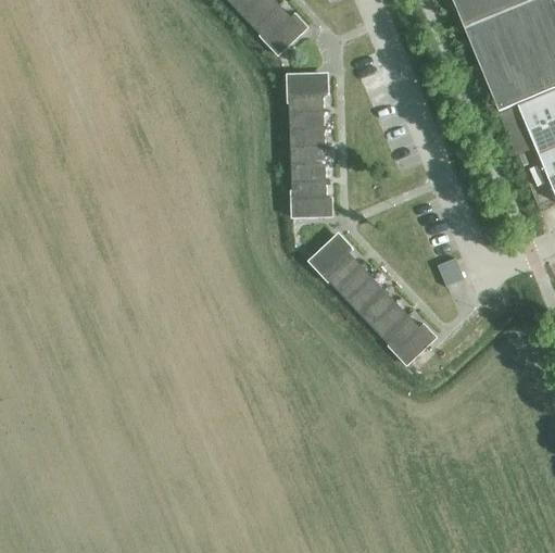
[(232,0),(230,2),(241,15),(257,0),(232,0)]
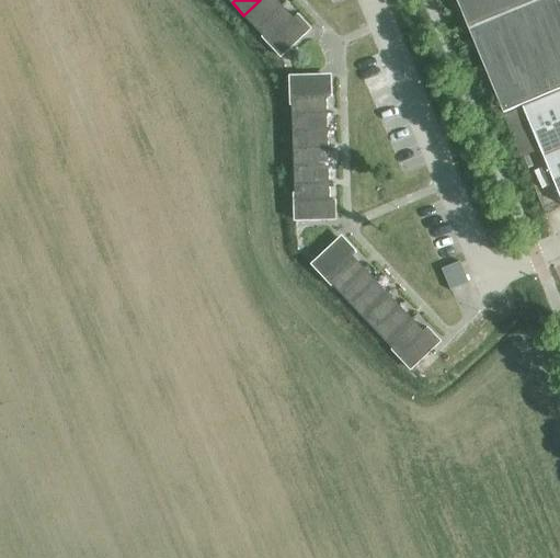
[(260,0),(243,15),(255,29),(282,4),(277,0),(260,0)]
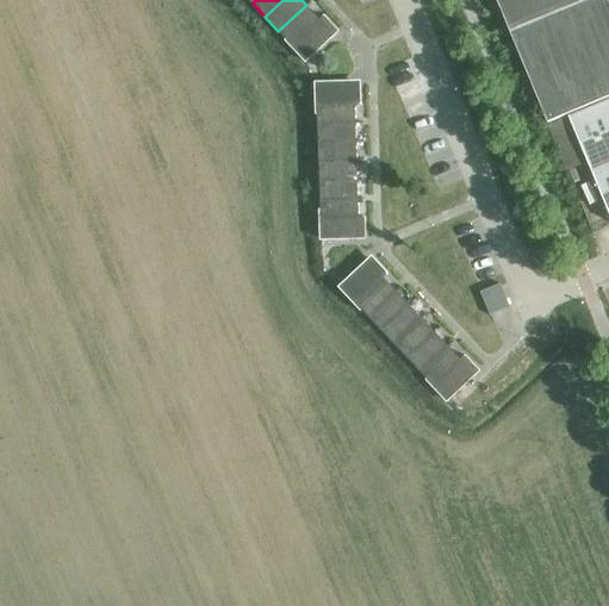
[(496,0),(509,30),(580,0),(496,0)]
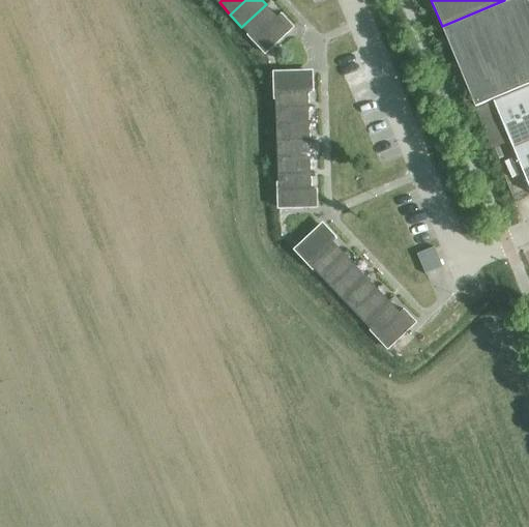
[(507,0),(443,27),(474,106),(528,82),(528,0),(507,0)]
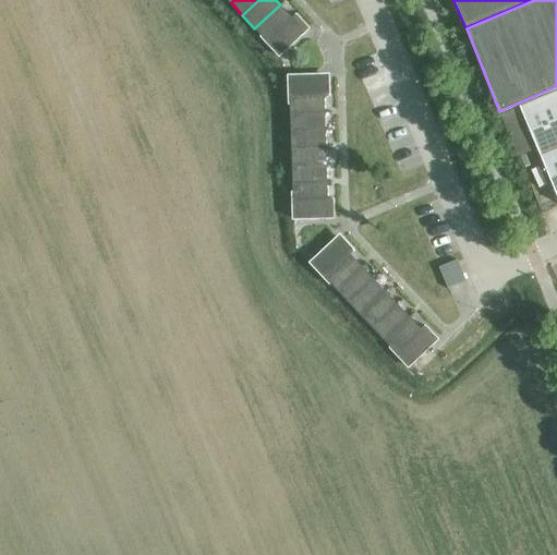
[(292,16),(291,16),(280,4),(254,28),(266,40),(292,16)]
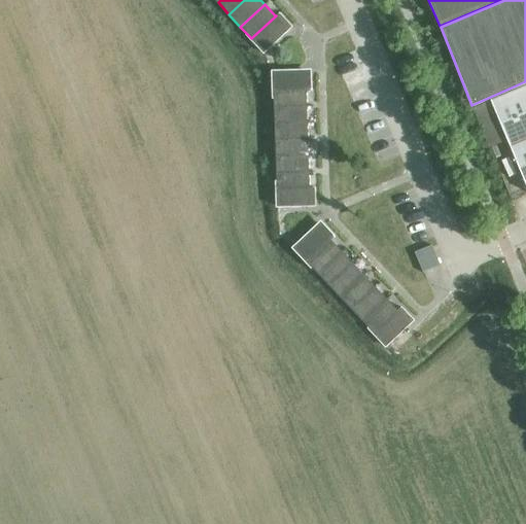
[(290,26),(279,13),(280,12),(279,11),(275,15),(276,15),(251,38),(264,50),(290,26)]
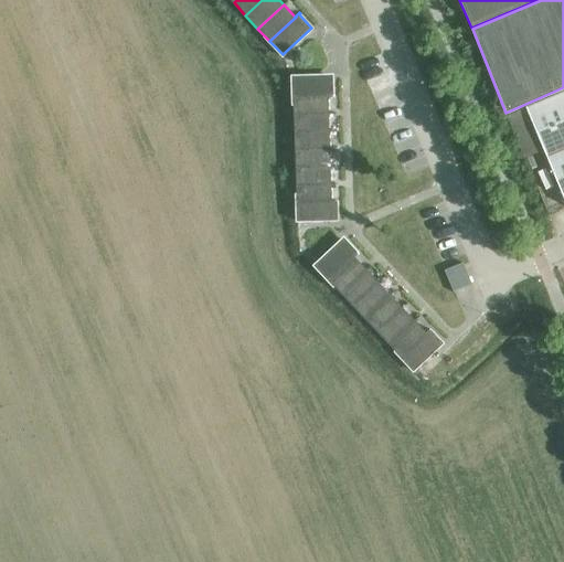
[(293,96),(328,95),(333,95),(333,94),(332,94),(331,76),(291,77),(293,96)]
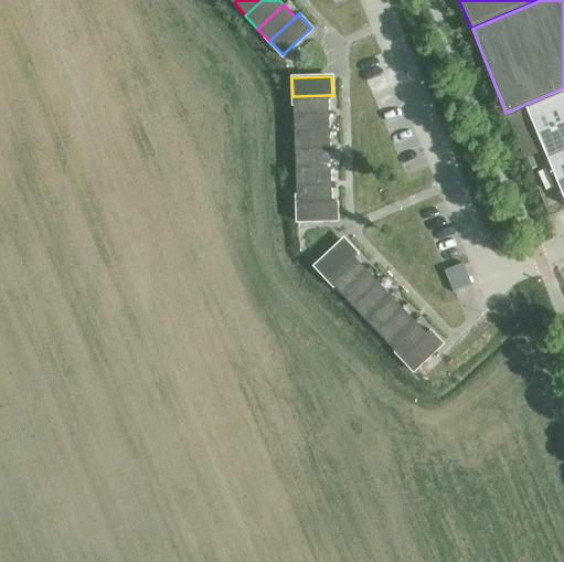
[(563,91),(527,107),(563,197),(563,91)]
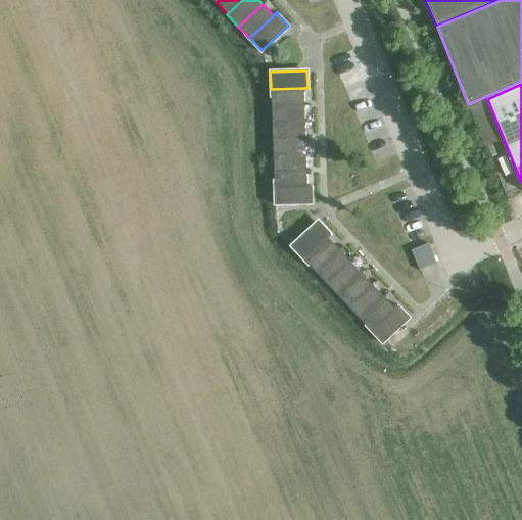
[(303,104),(303,88),(271,89),(271,105),(303,104)]
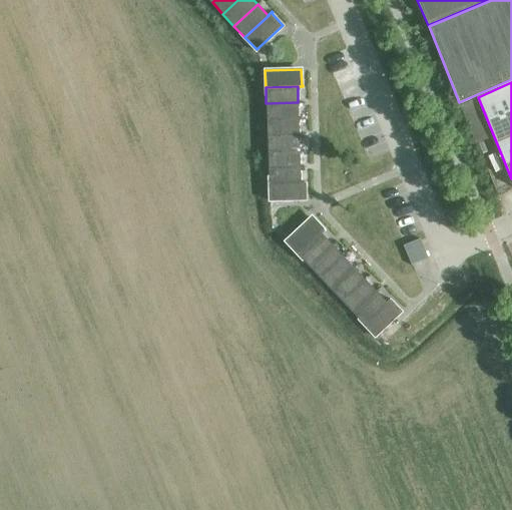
[(298,102),(266,103),(267,119),(299,118),(298,102)]
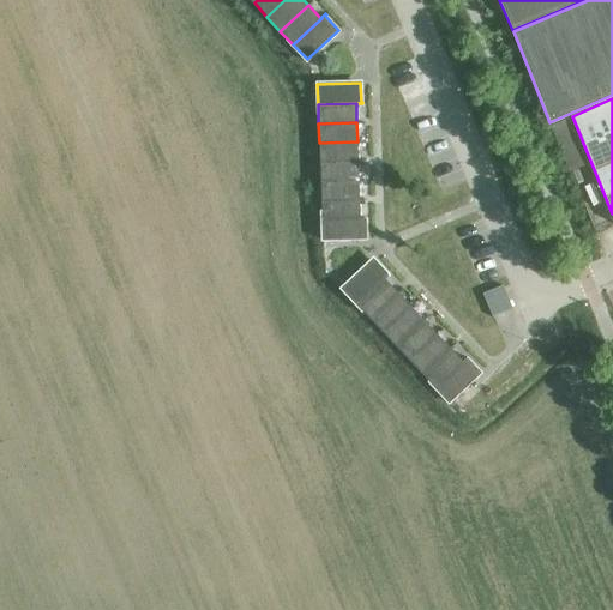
[(319,143),(319,162),(358,161),(358,142),(319,143)]
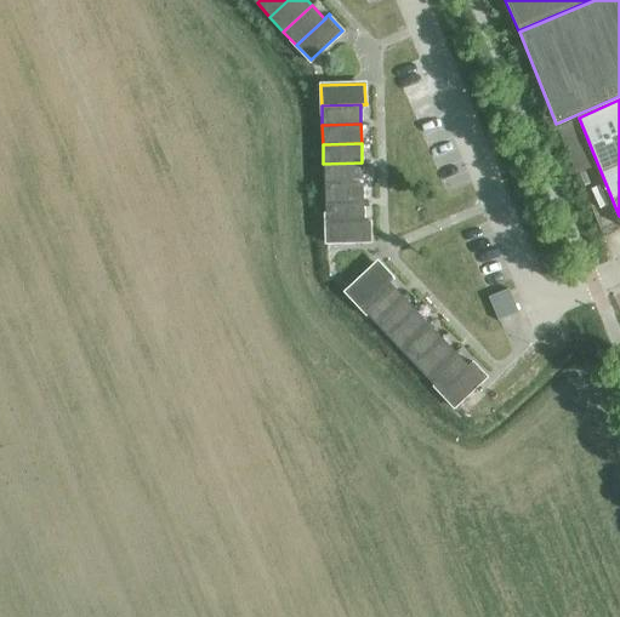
[(324,183),(363,182),(362,163),(323,164),(324,183)]
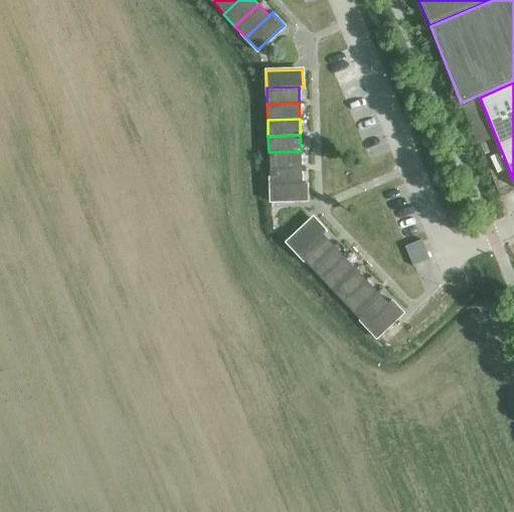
[(270,168),(302,167),(301,151),(269,152),(270,168)]
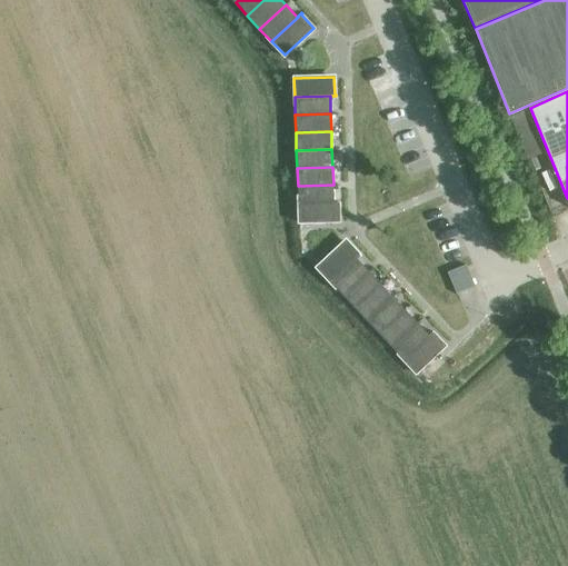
[(298,204),(334,202),(334,201),(334,185),(298,186),(298,204)]
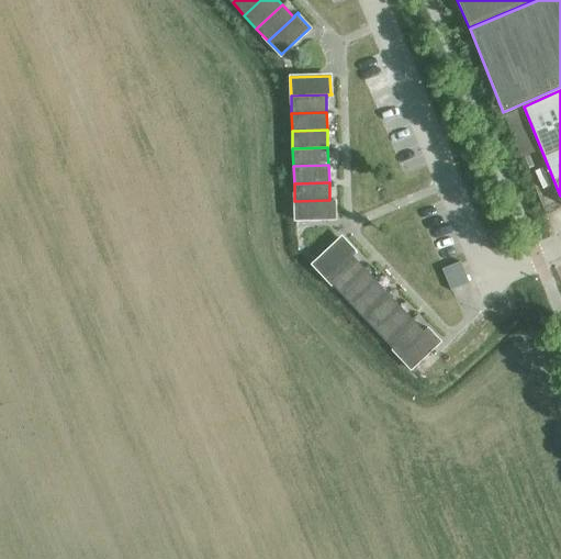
[(335,199),(329,199),(329,200),(294,201),(295,219),(335,217),(334,200),(335,200),(335,199)]
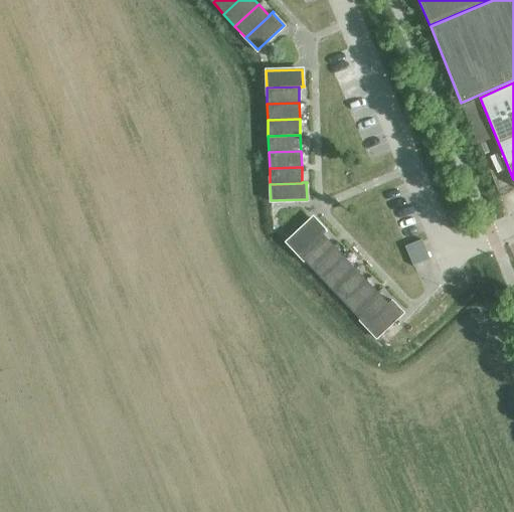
[(288,242),(299,254),(323,232),(323,233),(327,229),(326,228),(325,229),(314,217),(288,242)]
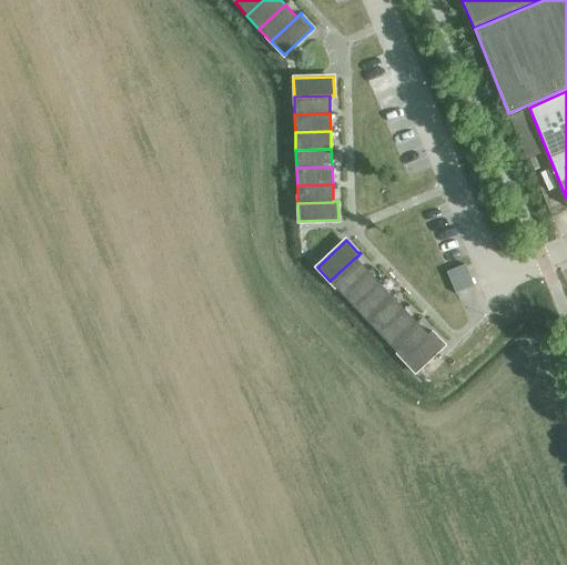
[(356,258),(356,256),(330,281),(342,294),(368,270),(356,258)]
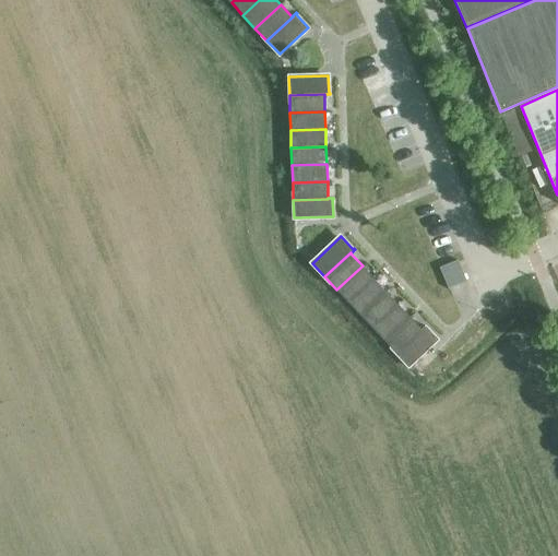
[(461,257),(442,264),(450,283),(469,275),(461,257)]
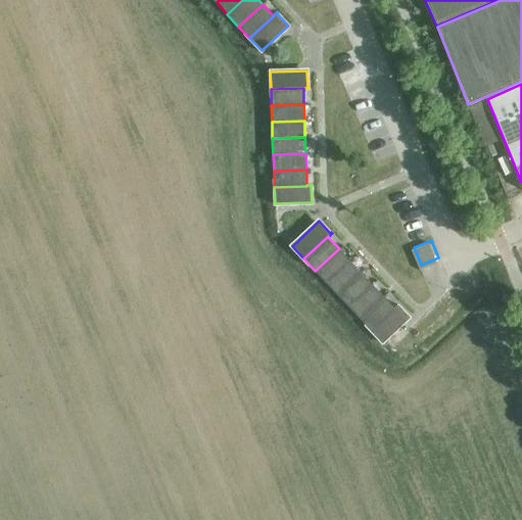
[(315,271),(326,282),(350,260),(339,248),(315,271)]
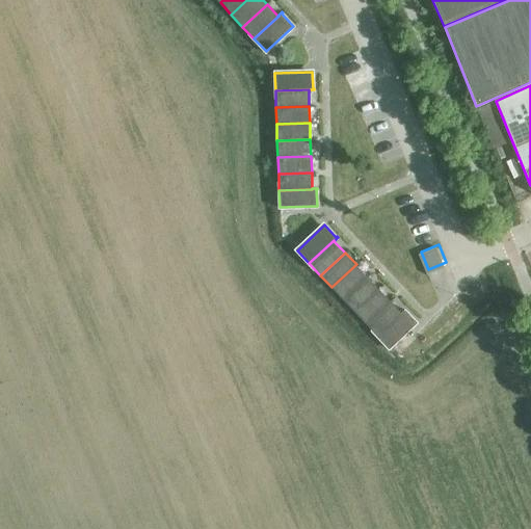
[(343,299),(367,276),(356,264),(332,287),(343,299)]
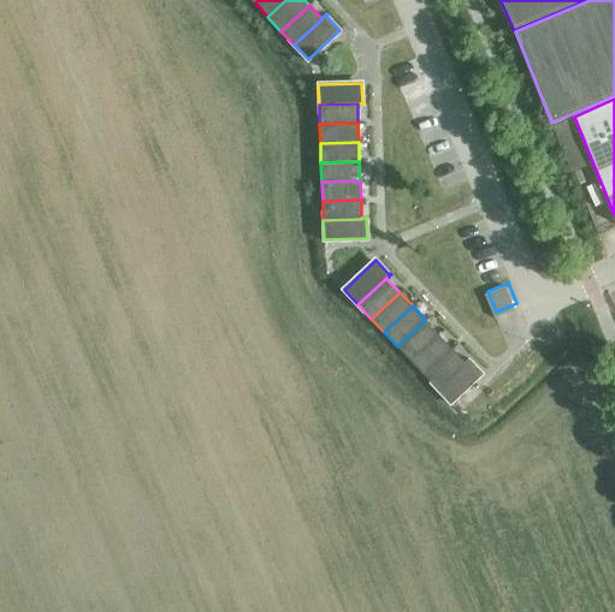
[(425,320),(397,346),(411,361),(438,334),(425,320)]
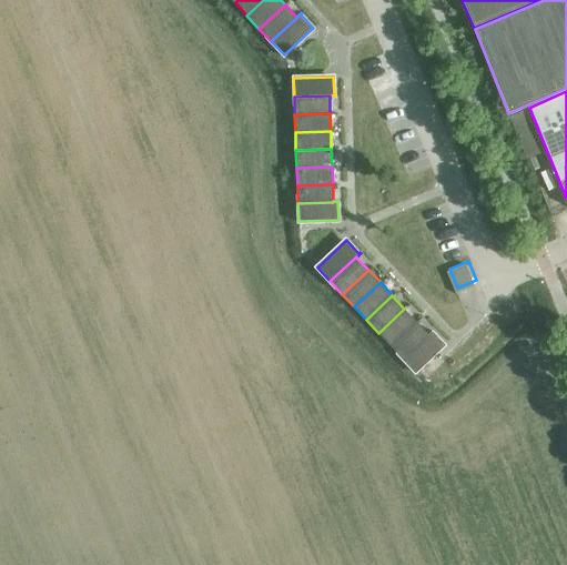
[(416,321),(404,309),(378,333),(391,345),(416,321)]
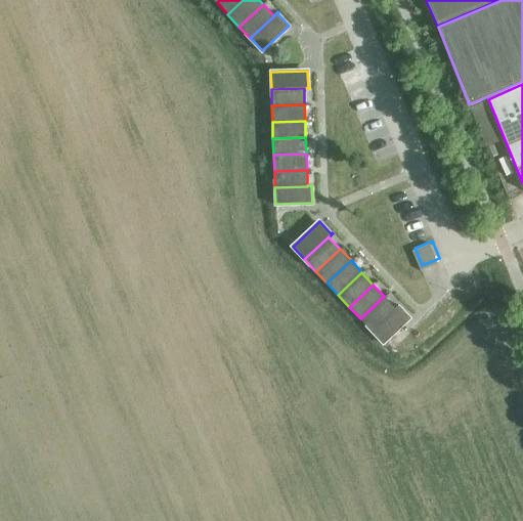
[(372,331),(395,308),(384,296),(360,318),(372,331)]
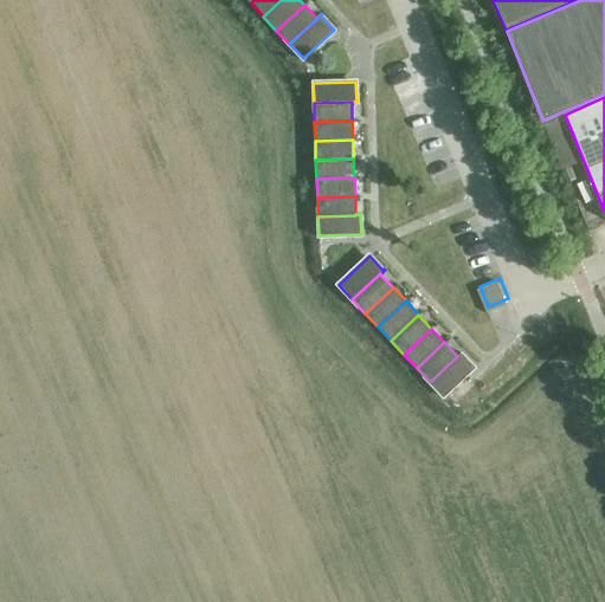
[(462,351),(457,356),(430,382),(443,396),(475,367),(462,354),(463,353),(462,351)]
